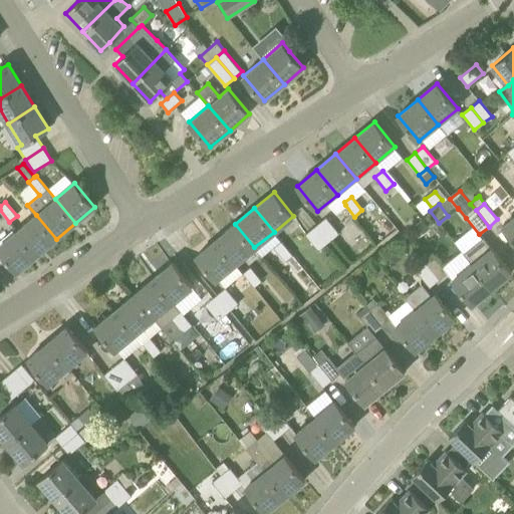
[(56,239),(36,215),(17,231),(36,255),(56,239)]
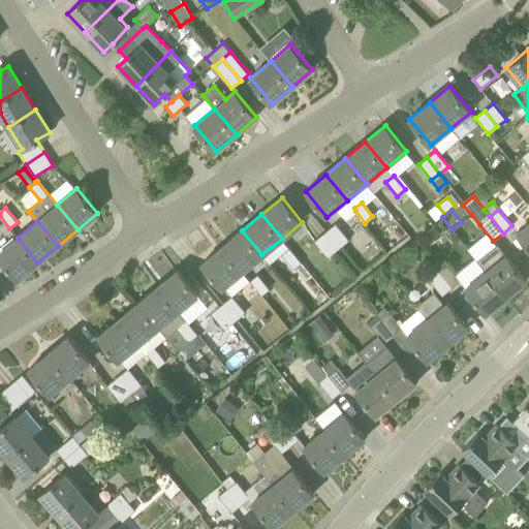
[(528,222),(517,232),(528,247),(528,222)]
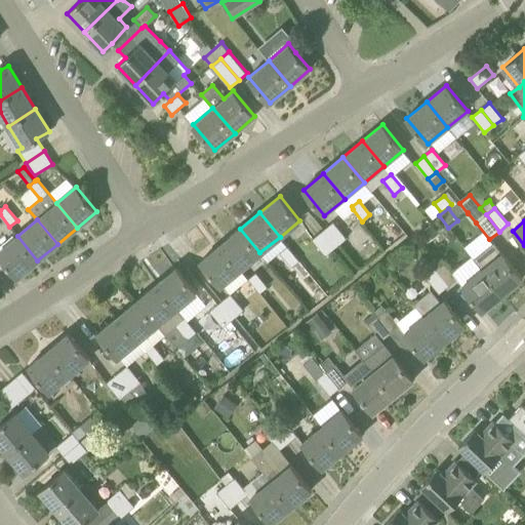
[(324,229),(337,245),(347,237),(333,221),(324,229)]
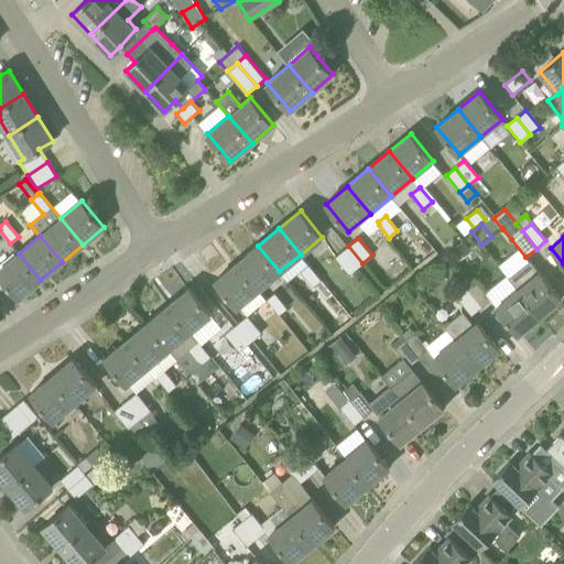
[(472,250),(464,240),(452,250),(459,260),(472,250)]
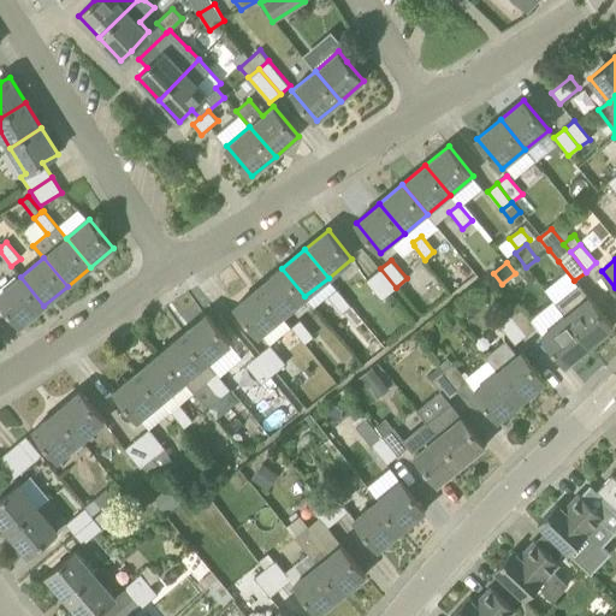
[(259,288),(282,315),(304,296),(282,268),(259,288)]
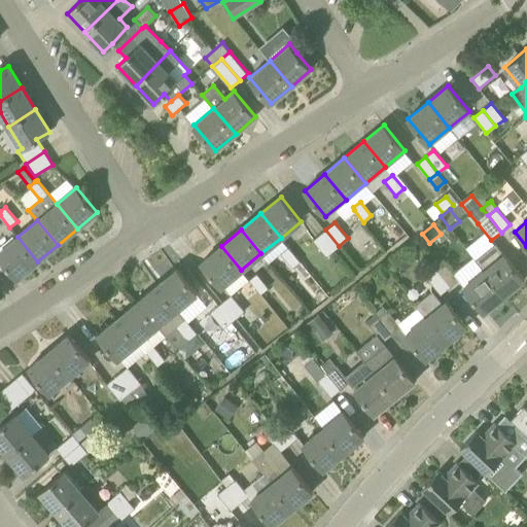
[(321,234),(313,240),(325,256),(335,249),(321,234)]
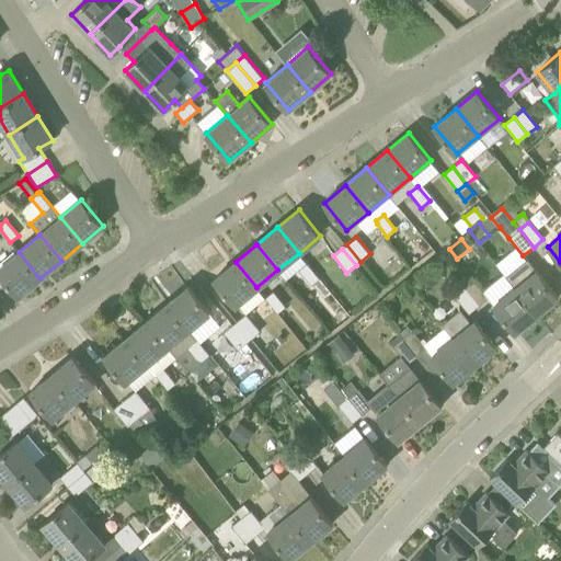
[(0,289),(9,283),(19,296),(39,278),(19,252),(0,266),(0,289)]
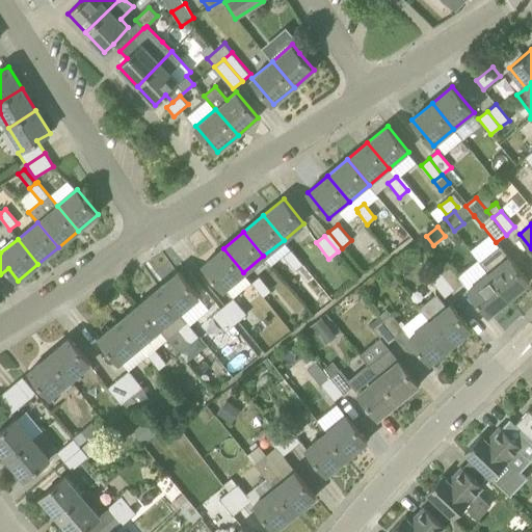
[(530,282),(500,245),(479,261),(488,273),(509,298),(530,282)]
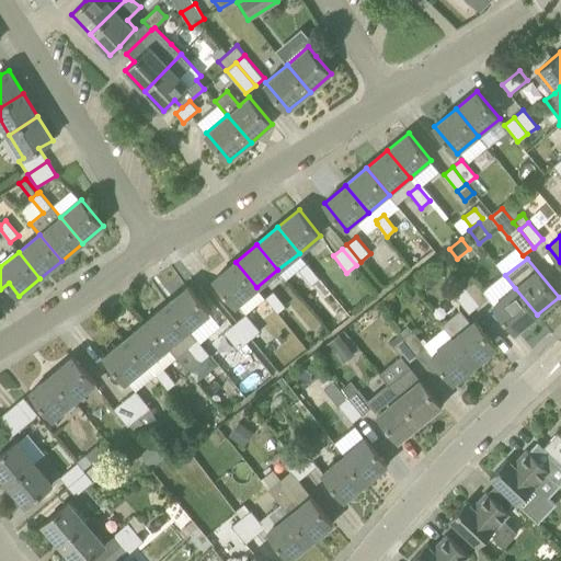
[(236,262),(214,279),(236,305),(256,287),(236,262)]
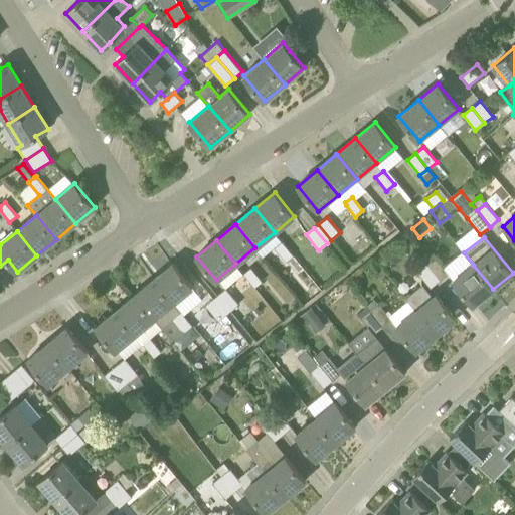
[(283,241),(275,247),(286,262),(294,255),(283,241)]
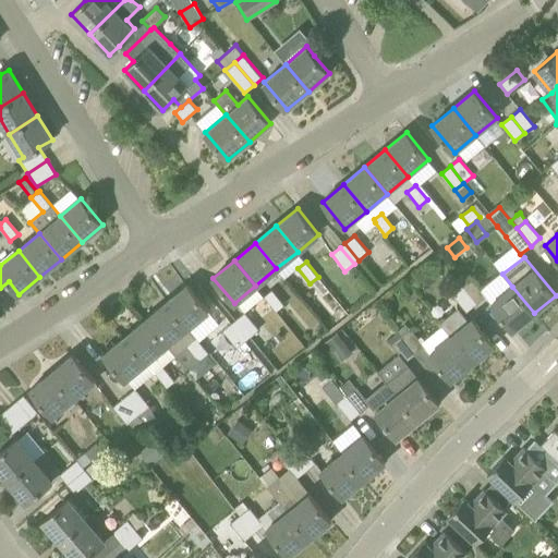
[(446,287),(452,295),(462,287),(456,278),(446,287)]
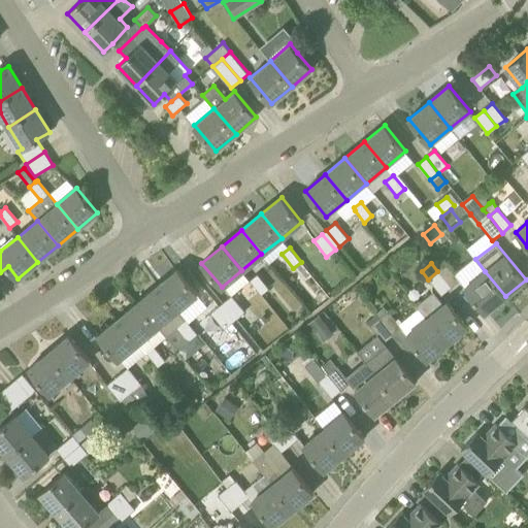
[(451,288),(459,281),(446,264),(437,271),(451,288)]
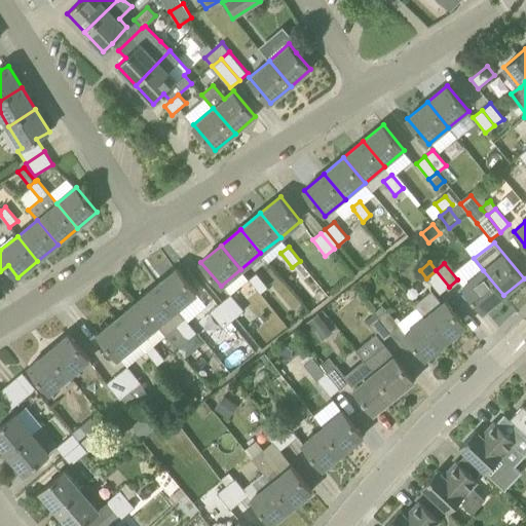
[(197,293),(177,268),(157,285),(177,309),(197,293)]
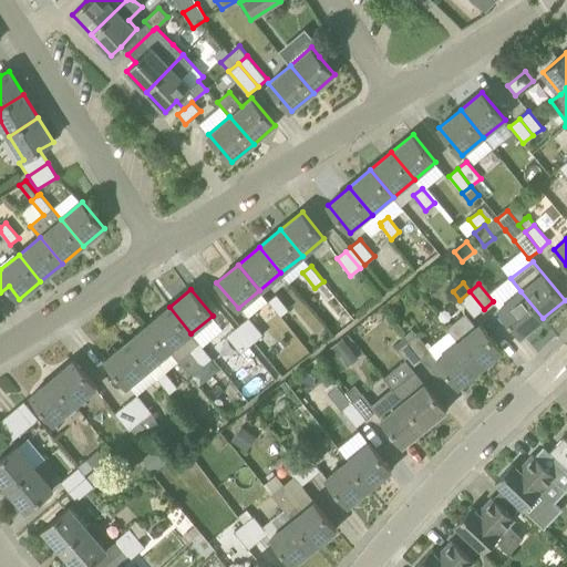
[(474,317),(484,309),(470,291),(460,300),(474,317)]
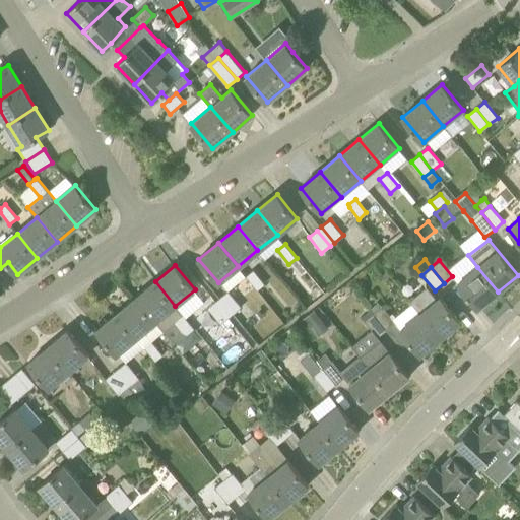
[(498,291),(477,267),(458,283),(477,308),(498,291)]
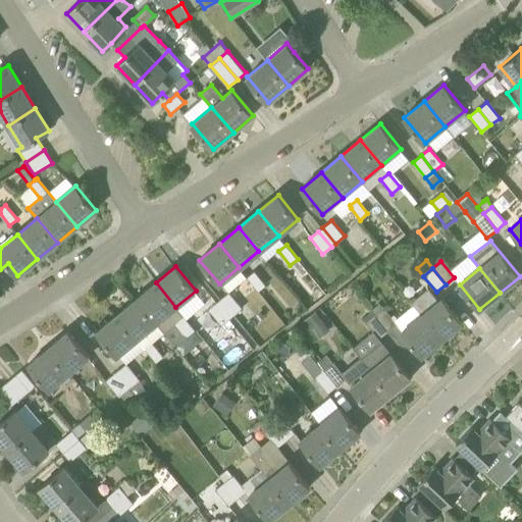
[(255,270),(247,276),(258,291),(266,284),(255,270)]
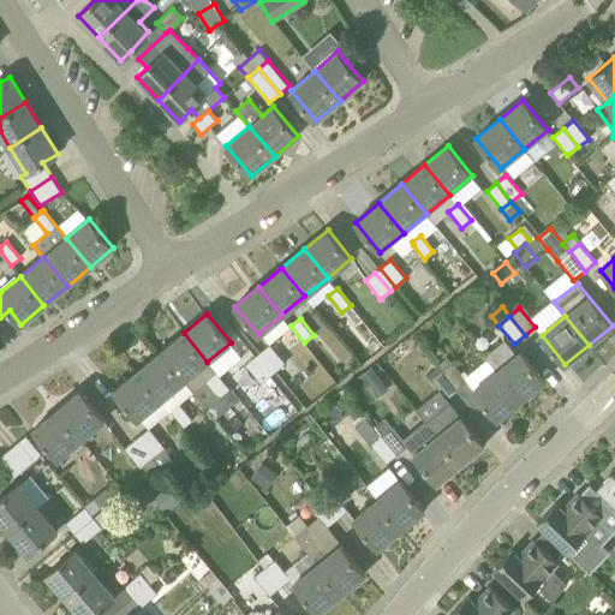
[(458,327),(457,322),(452,320),(447,321),(445,324),(446,330),(451,333),(455,332),(458,327)]
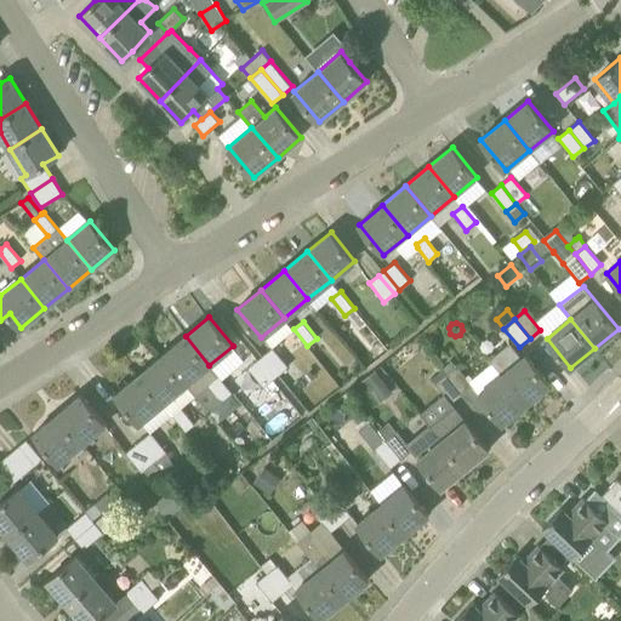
[(209,365),(186,336),(163,355),(195,396),(208,386),(220,402),(232,392),(209,365)]
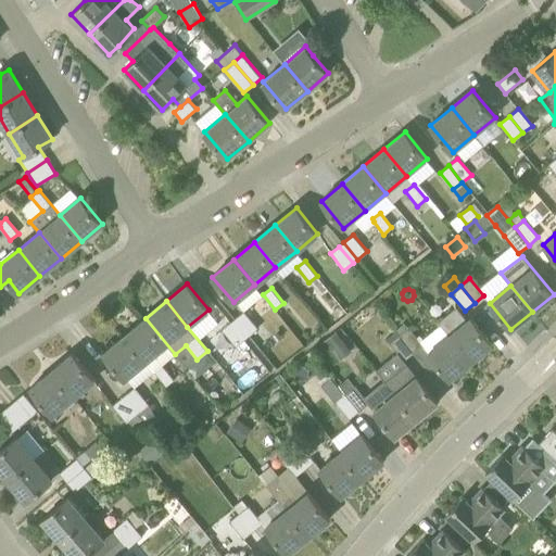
[(470,317),(467,320),(456,306),(439,321),(441,325),(450,335),(471,362),(492,344),(470,317)]
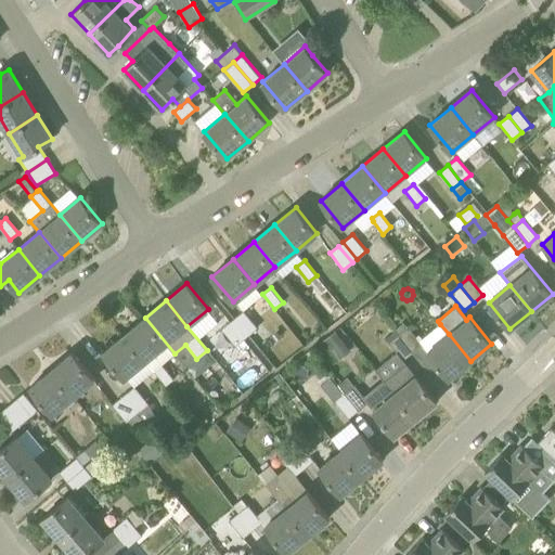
[(234,318),(249,335),(258,327),(243,310),(234,318)]
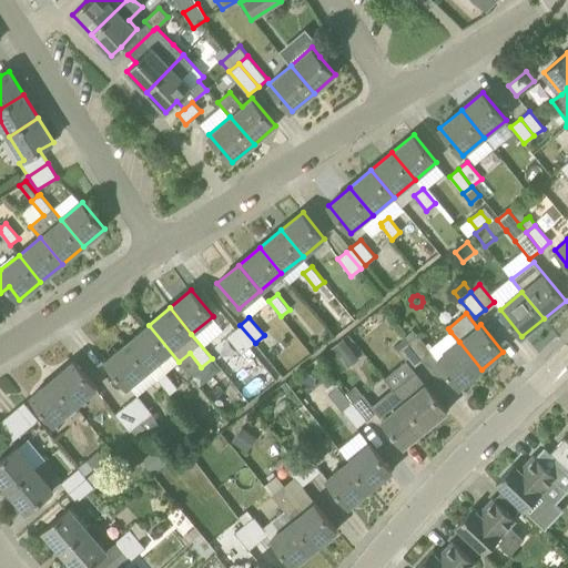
[(148,368),(158,379),(170,394),(178,387),(165,373),(179,362),(149,325),(127,343),(148,368)]
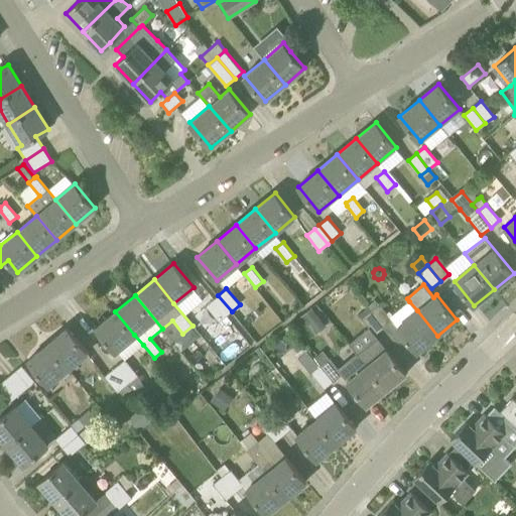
[(220,321),(227,314),(214,298),(206,305),(220,321)]
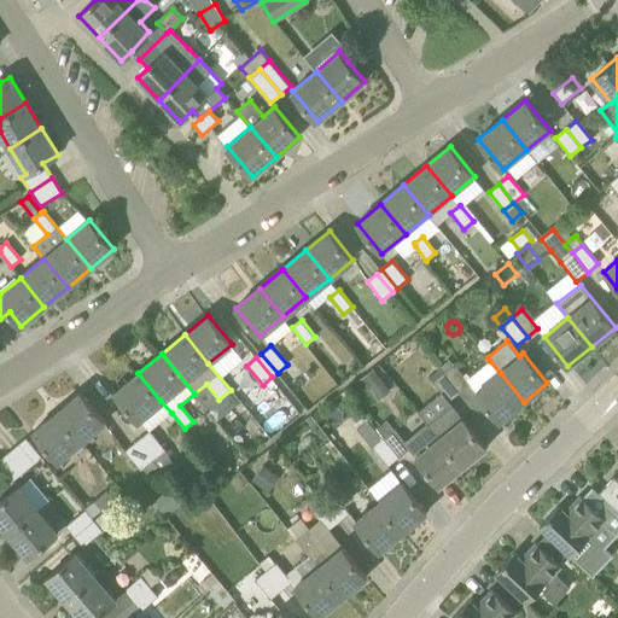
[(453,367),(448,360),(441,365),(438,367),(443,372),(444,373),(453,367)]
